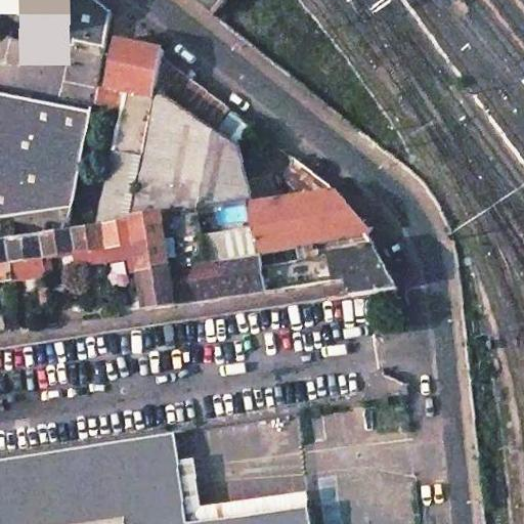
[(113,13),(95,0),(0,0),(50,38),(105,48),(113,13)]
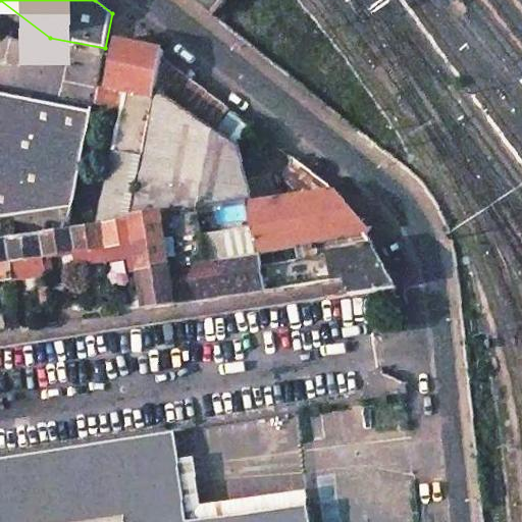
[(199,0),(216,13),(227,0),(199,0)]
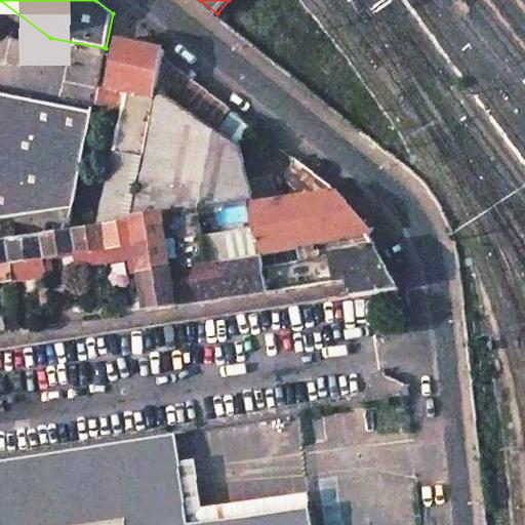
[(165,51),(118,41),(110,82),(99,80),(93,105),(123,110),(101,225),(131,220),(155,95),(163,57),(165,51)]
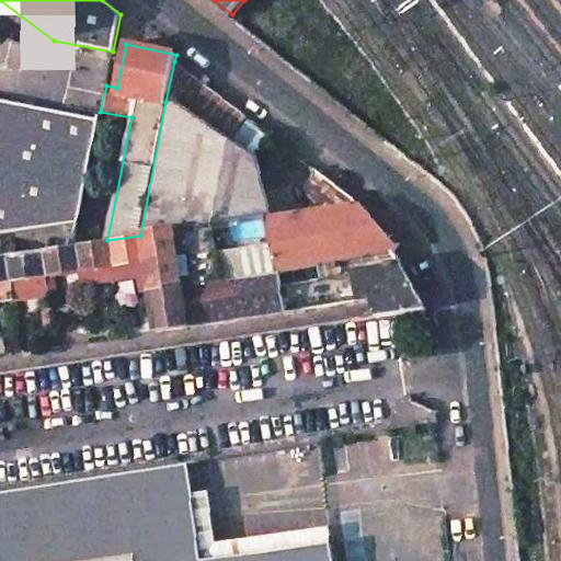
[(99,118),(0,99),(0,230),(79,219),(99,118)]
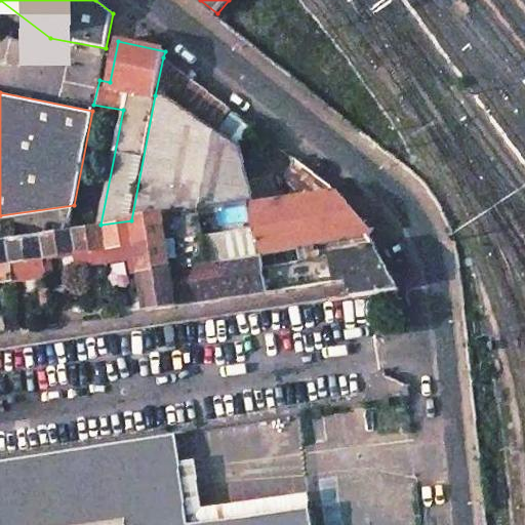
[(155,95),(131,220),(134,219),(248,203),(250,201),(242,149),(155,95)]
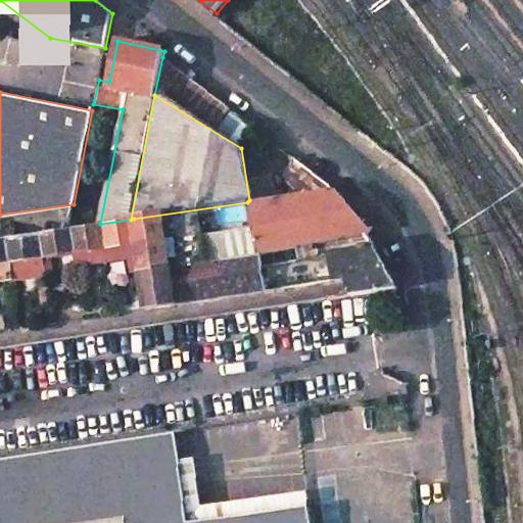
[(249,200),(247,202),(254,252),(328,240),(366,234),(370,233),(334,190),(249,200)]
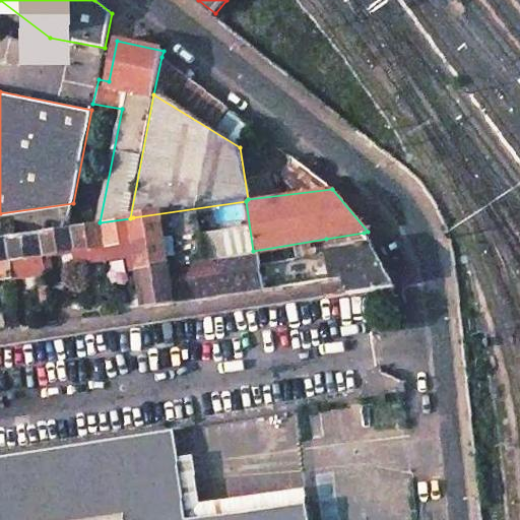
[(246,201),(133,217),(136,243),(146,308),(333,279),(329,255),(326,239),(253,251),(246,201)]
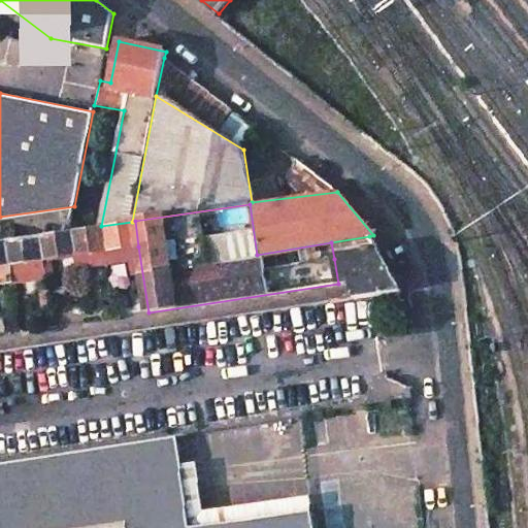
[(0,240),(0,282),(11,281),(19,279),(15,263),(37,260),(38,273),(47,272),(47,276),(55,275),(53,258),(76,255),(78,267),(109,263),(116,262),(114,257),(109,257),(108,250),(138,246),(135,221),(132,222),(101,226),(69,230),(0,240)]
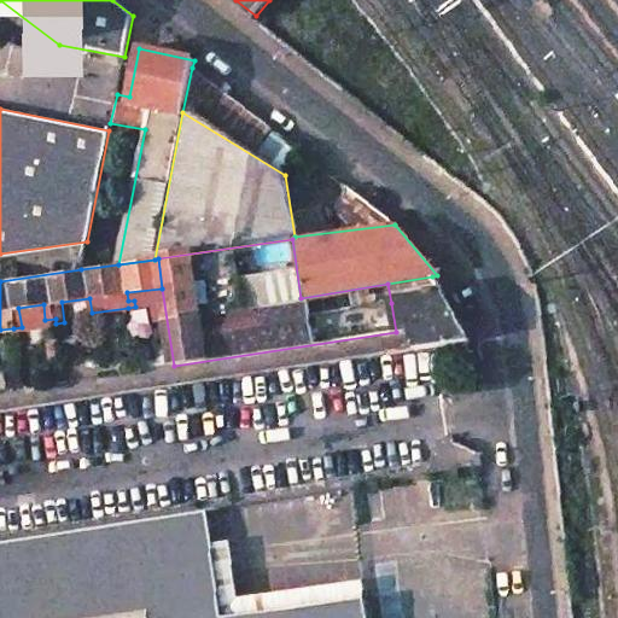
[(391,303),(442,295),(432,277),(388,284),(391,303)]
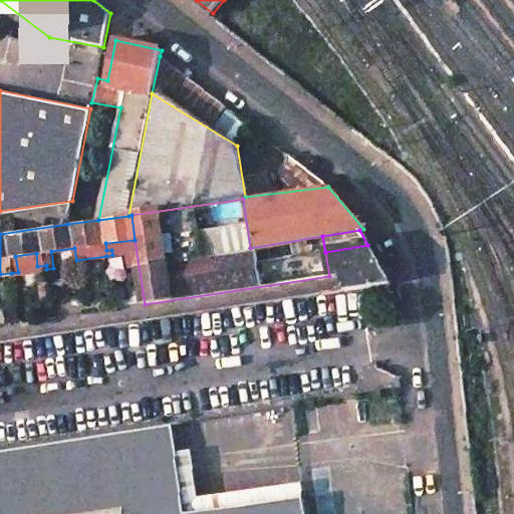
[(390,284),(367,245),(325,252),(329,276),(342,274),(346,290),(363,288),(390,284)]
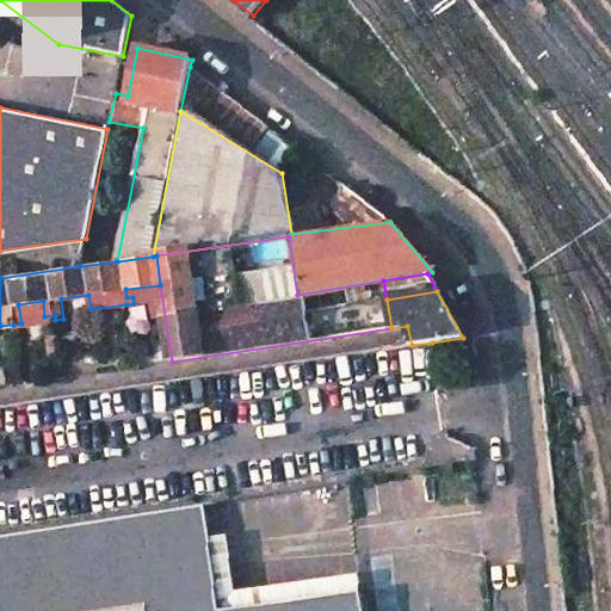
[(220,610),(204,507),(0,538),(0,610),(363,610),(360,592),(244,610),(238,610),(220,610)]
